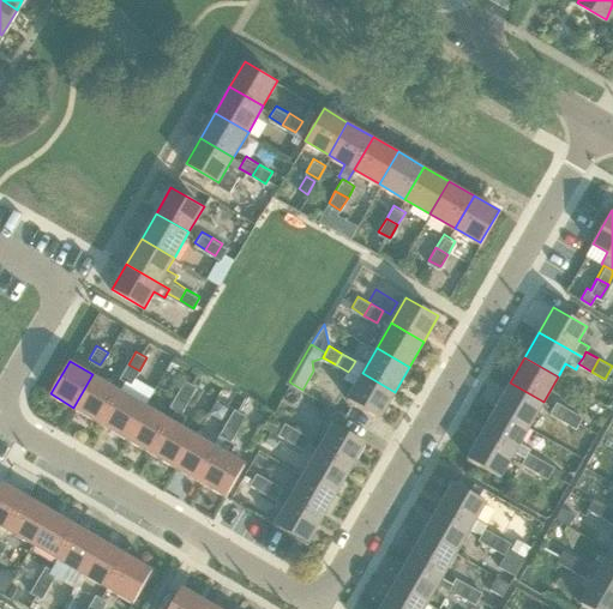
[(128,365),(120,377),(125,379),(132,384),(139,371),(128,365)]
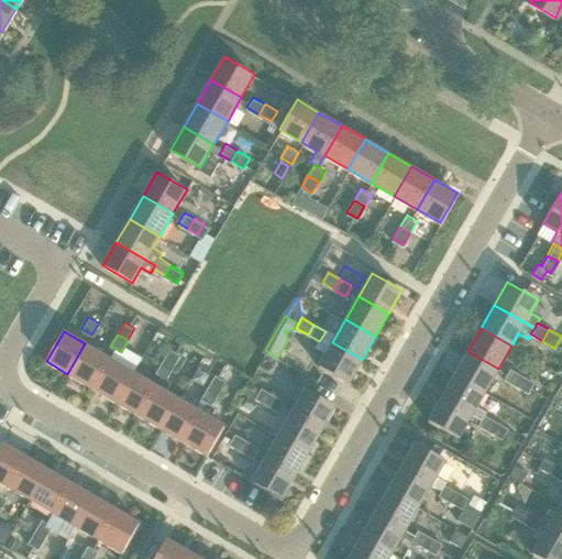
[(319,341),(317,347),(327,352),(319,366),(349,383),(362,360),(332,342),(322,337),(319,341)]
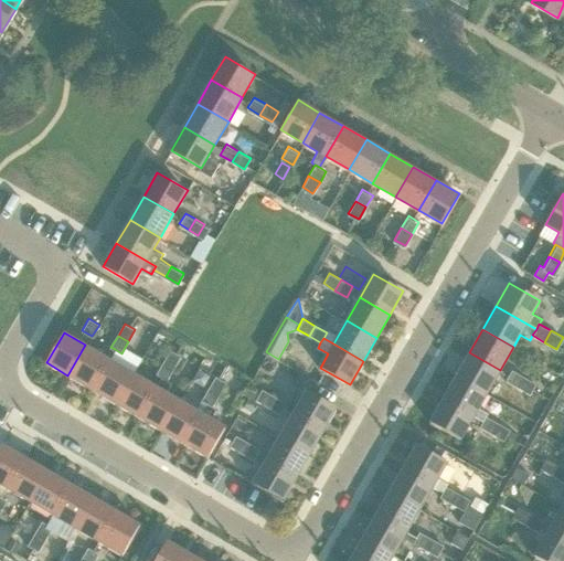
[(91,389),(108,359),(85,345),(67,376),(91,389)]
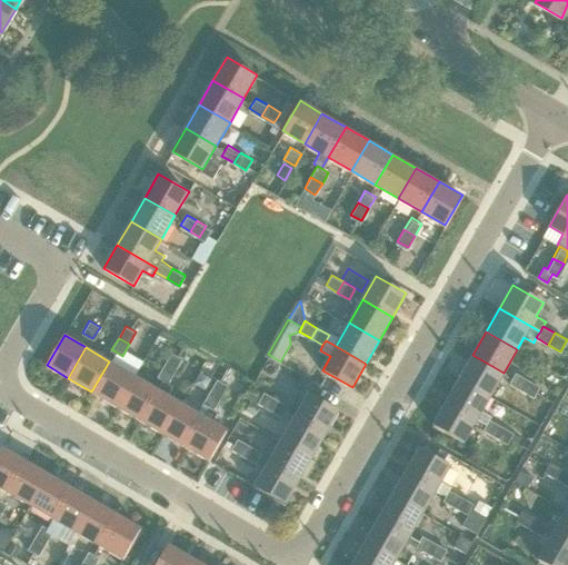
[(126,357),(122,356),(116,352),(110,362),(109,362),(91,392),(115,405),(132,375),(120,367),(126,357)]
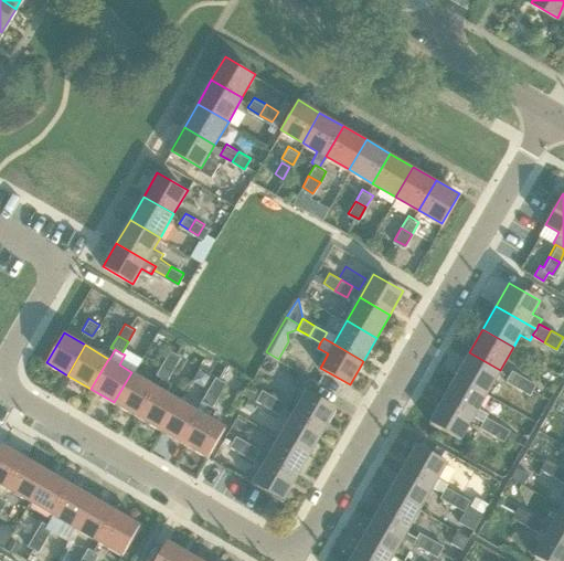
[(170,349),(162,361),(173,367),(180,356),(170,349)]
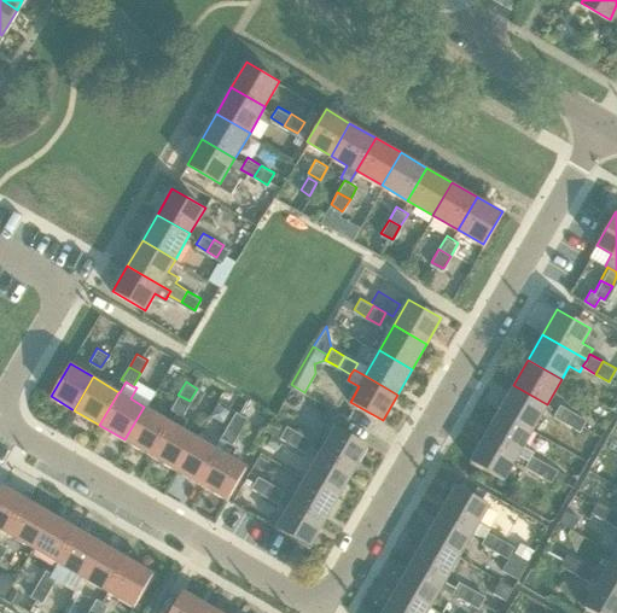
[(531,430),(547,404),(513,385),(499,410),(531,430)]
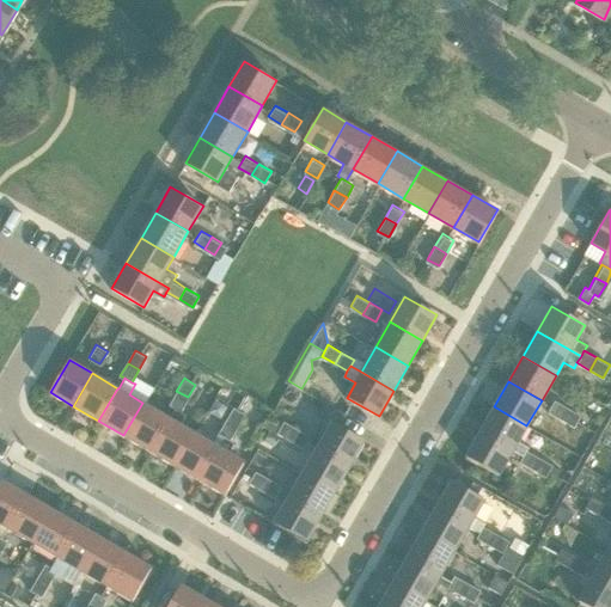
[(176,391),(169,404),(173,406),(181,410),(188,397),(176,391)]
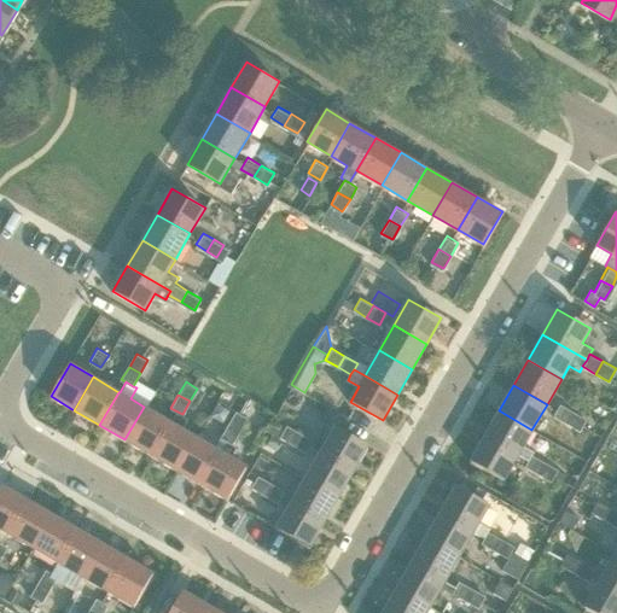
[(560,403),(554,415),(566,422),(574,410),(560,403)]
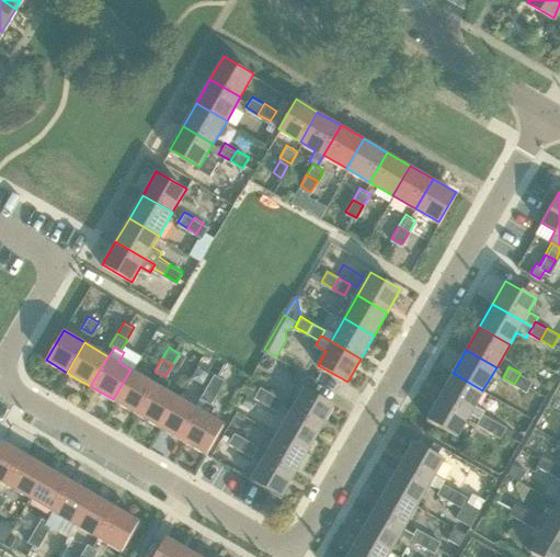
[(137,412),(153,383),(130,370),(113,399),(137,412)]
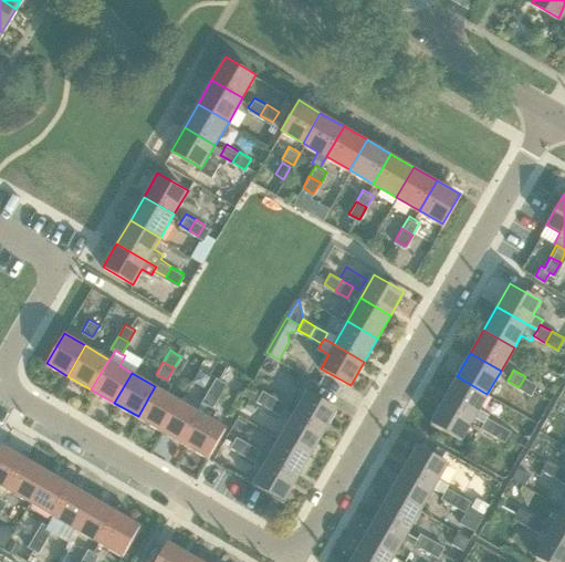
[(155,386),(138,416),(161,429),(178,399),(165,392),(170,382),(167,380),(160,376),(155,386)]
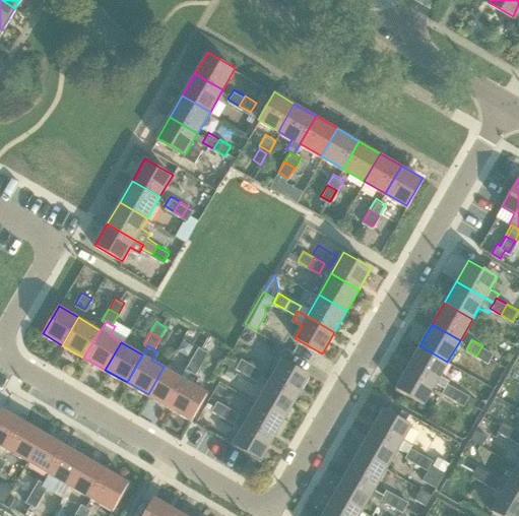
[(419,345),(406,367),(435,383),(444,388),(447,382),(449,379),(441,374),(447,362),(419,345)]
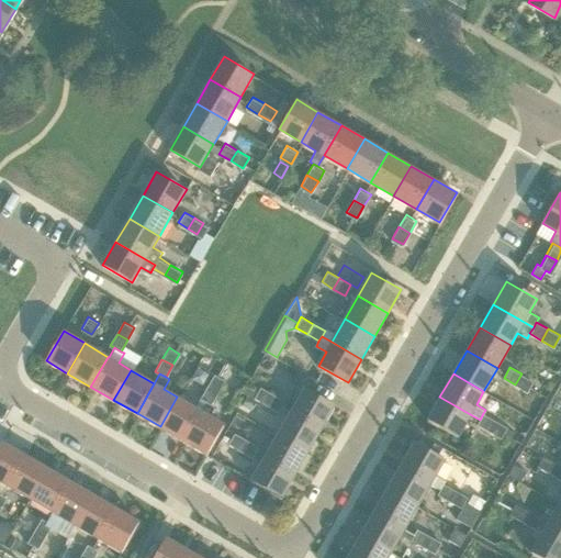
[(522,374),(515,384),(527,391),(534,380),(522,374)]
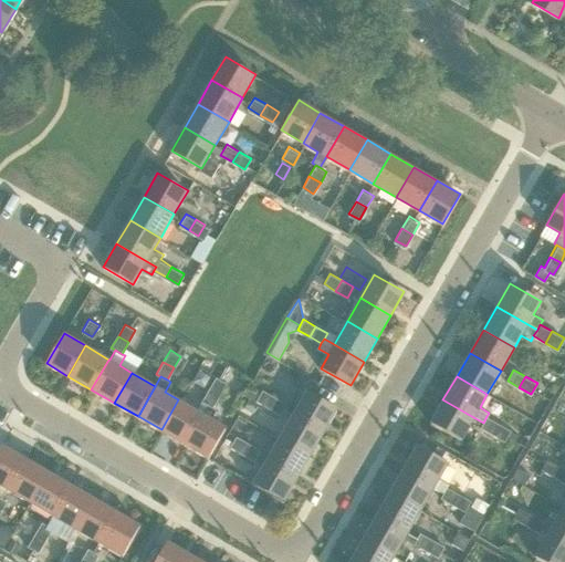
[(217,377),(209,388),(220,395),(227,383),(217,377)]
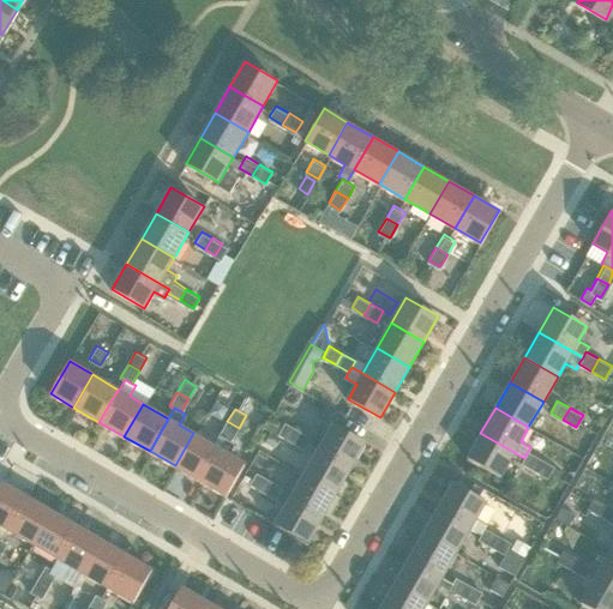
[(227,421),(220,434),(226,438),(230,440),(239,428),(227,421)]
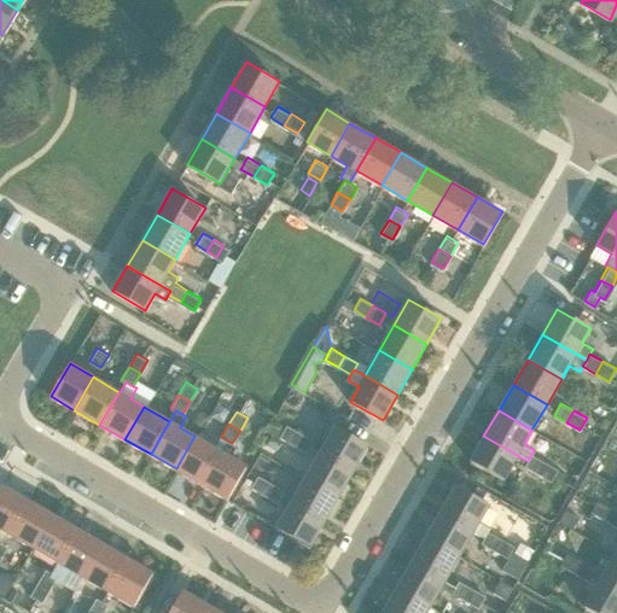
[(287,425),(280,437),(294,444),(300,432),(287,425)]
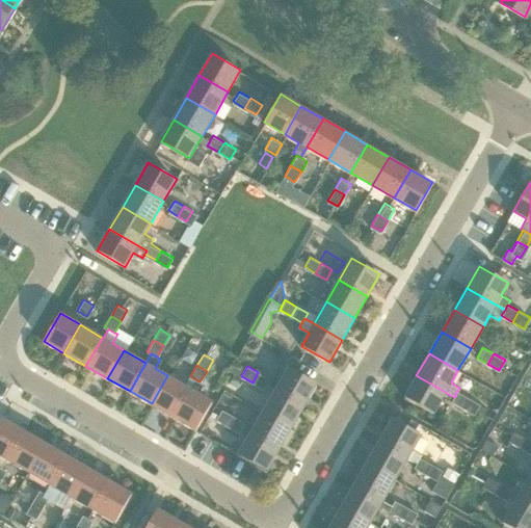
[(269,379),(267,383),(275,388),(304,404),(317,384),(288,367),(281,380),(271,375),(269,379)]
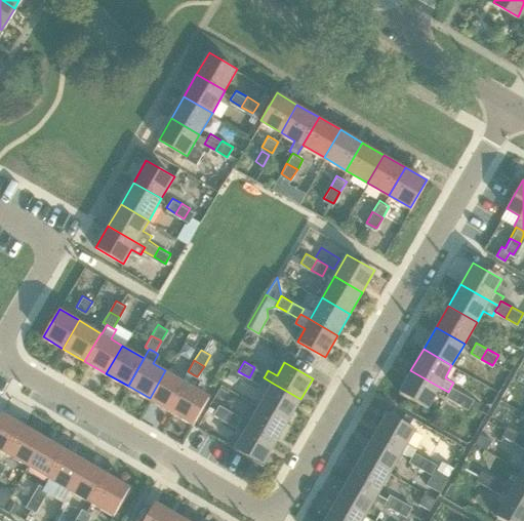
[(254,367),(249,377),(260,384),(260,383),(264,378),(264,377),(266,374),(254,367)]
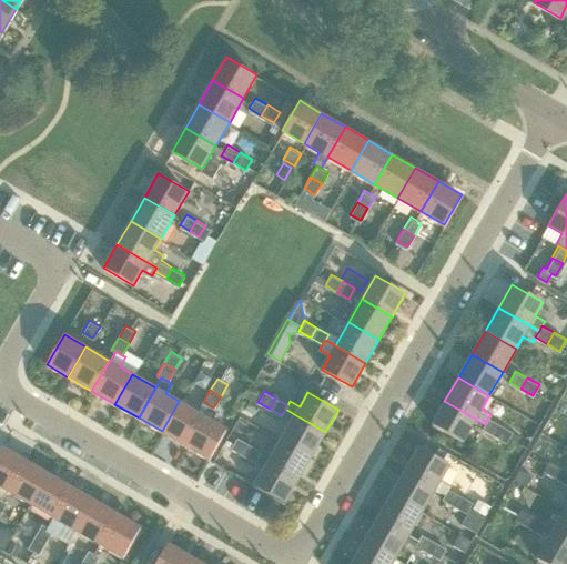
[(202,414),(179,401),(162,431),(185,445),(202,414)]
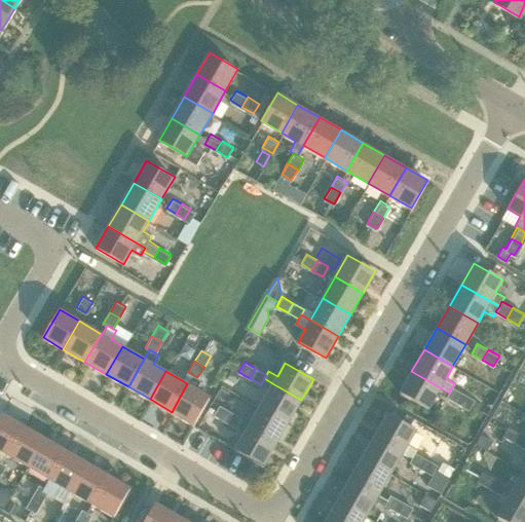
[(428,408),(440,387),(411,371),(400,392),(428,408)]
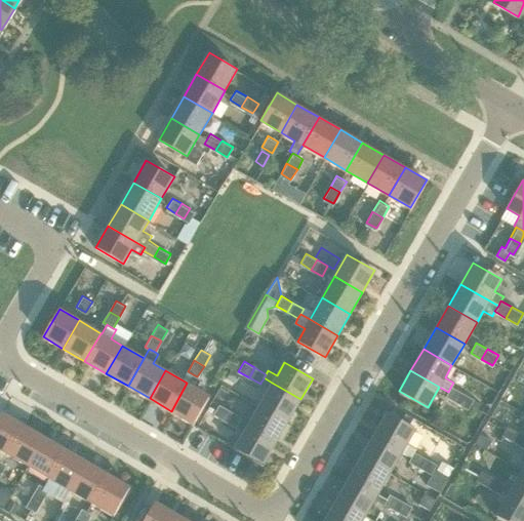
[(209,396),(195,388),(200,378),(197,376),(193,374),(187,383),(171,411),(193,424),(209,396)]
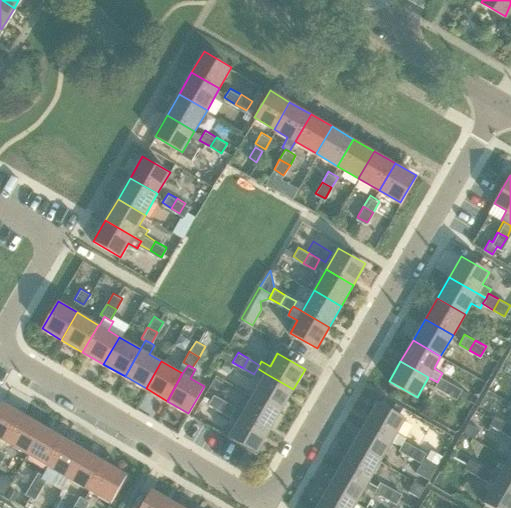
[(281,410),(293,389),(265,373),(253,394),(281,410)]
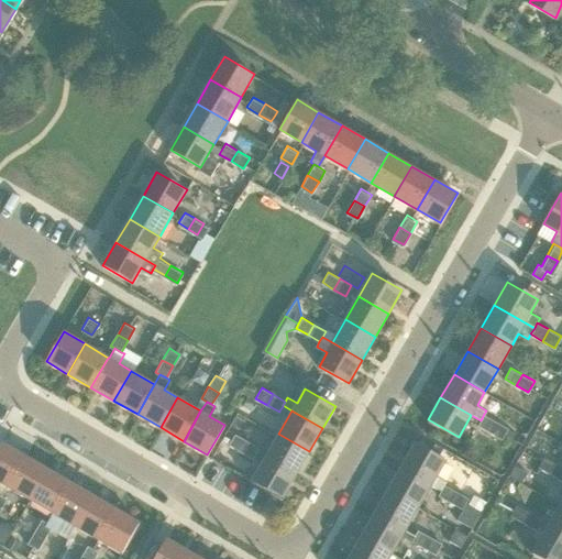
[(481,420),(478,424),(491,430),(496,420),(484,414),(481,420)]
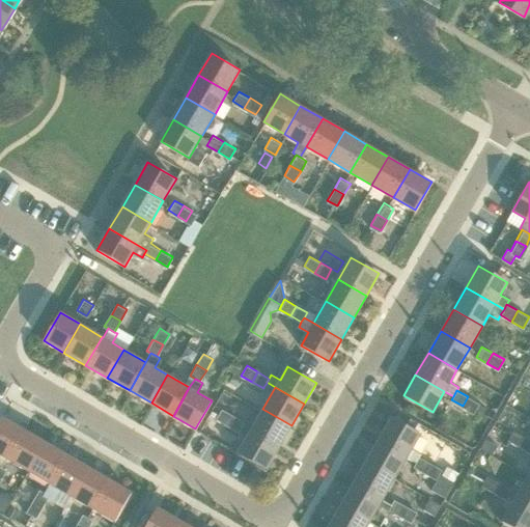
[(468,396),(463,406),(474,413),(479,403),(468,396)]
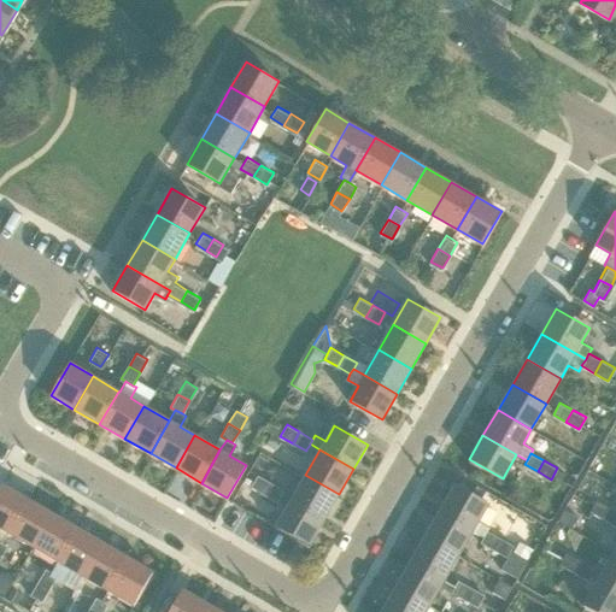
[(258,475),(251,486),(264,493),(270,482),(258,475)]
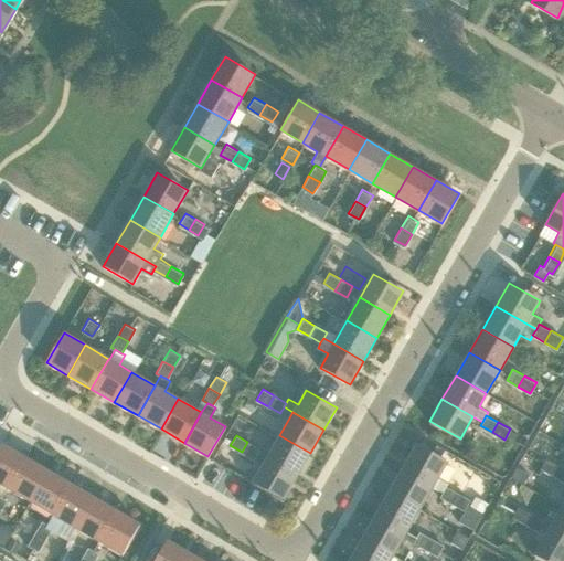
[(296,477),(310,453),(279,435),(266,458),(296,477)]
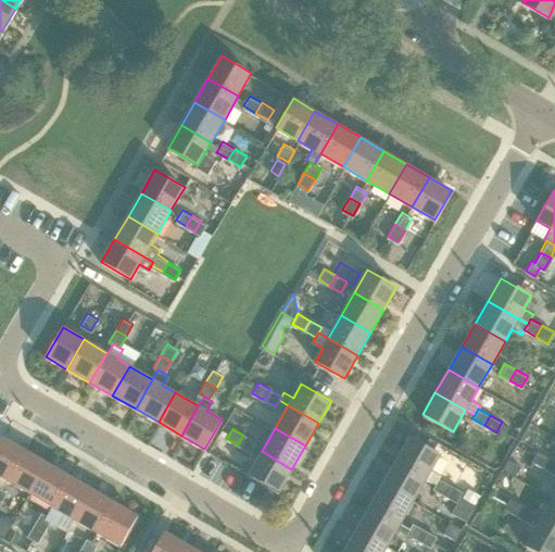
[(243,435),(238,444),(250,452),(255,441),(243,435)]
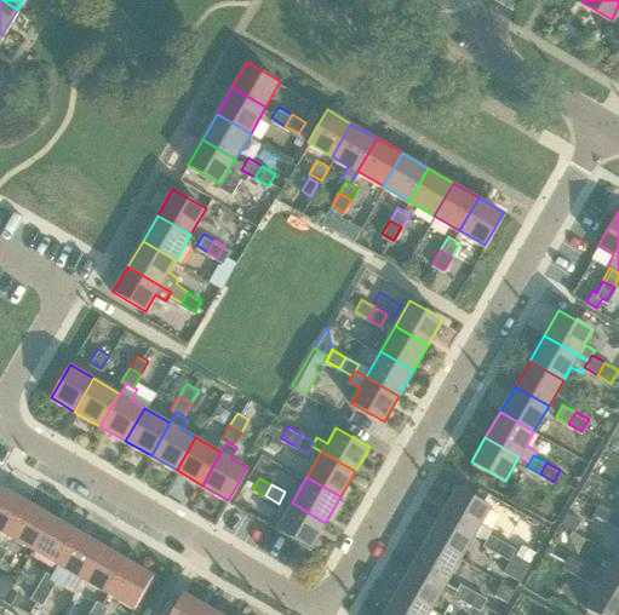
[(7,534),(27,501),(1,486),(0,487),(0,529),(7,534)]
